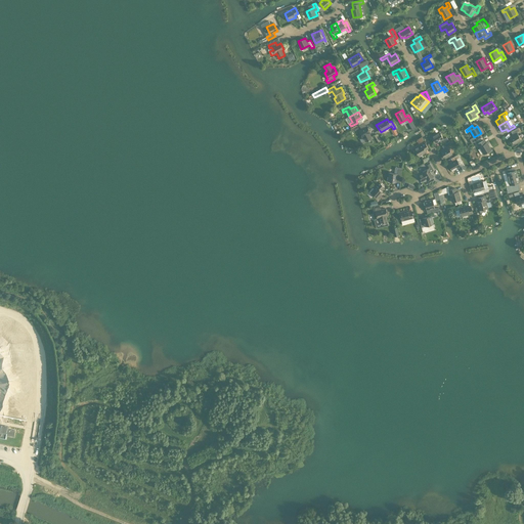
[(367,126),(361,129),(358,131),(362,137),(363,137),(365,141),(372,138),(369,134),(370,133),(367,126)]
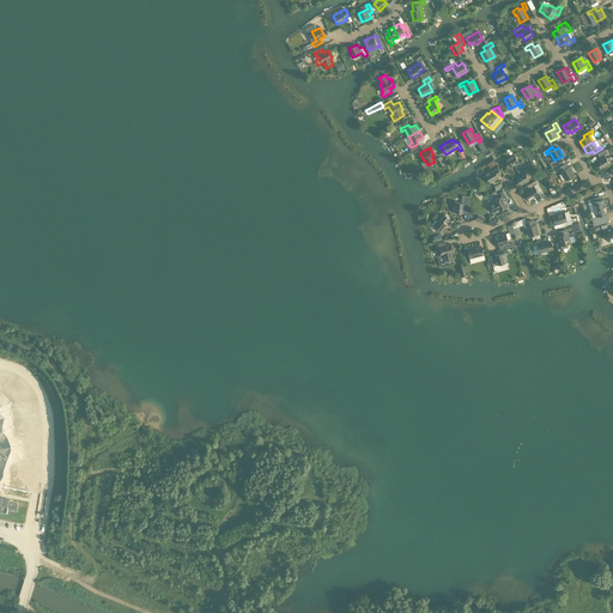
[(608,152),(606,150),(598,155),(600,158),(596,161),(601,169),(610,164),(605,155),(608,152)]
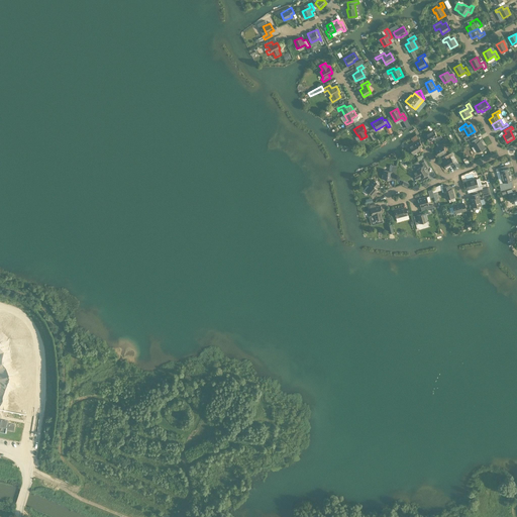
[(435,138),(437,141),(442,138),(440,135),(437,137),(433,130),(425,135),(429,141),(435,138)]
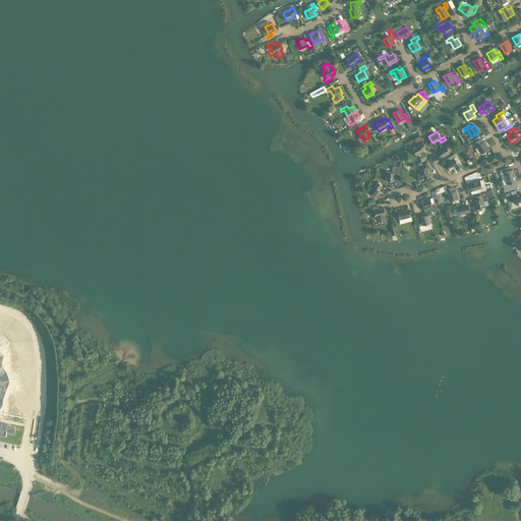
[(482,142),(480,139),(475,142),(481,154),(488,149),(484,141),(482,142)]
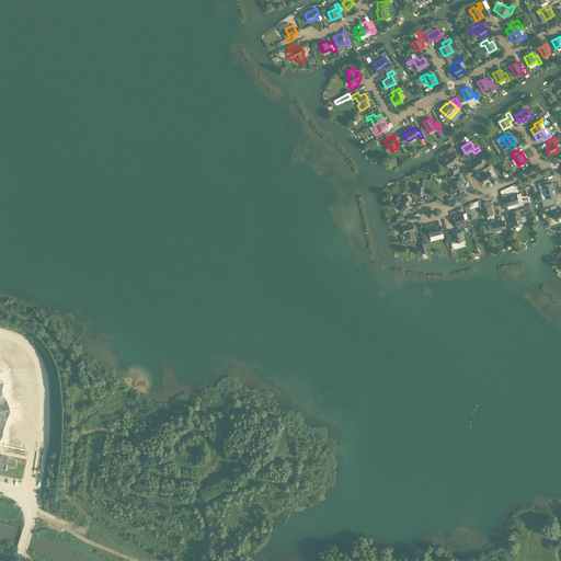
[(484,165),(479,157),(482,155),(481,151),(473,156),(476,159),(471,162),(476,170),(484,165)]
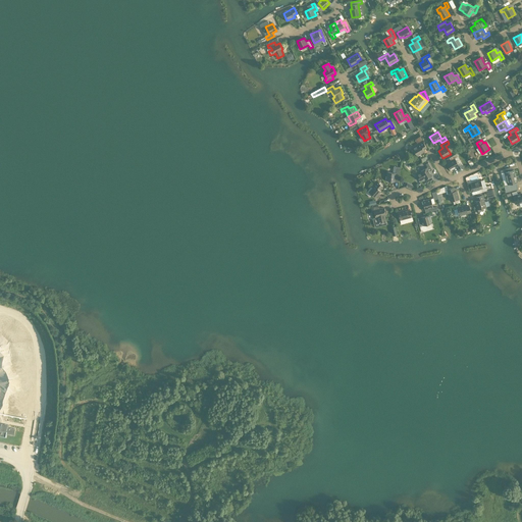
[(426,148),(423,142),(413,148),(417,156),(424,151),(423,150),(426,148)]
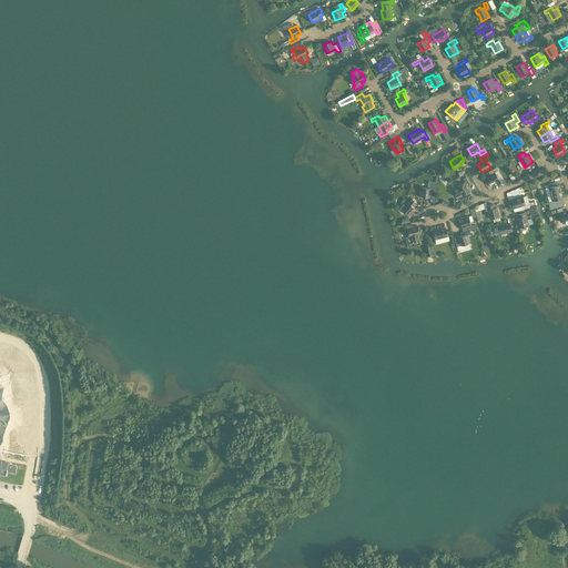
[(499,180),(495,172),(498,170),(496,168),(489,172),(490,175),(486,179),(490,185),(499,180)]
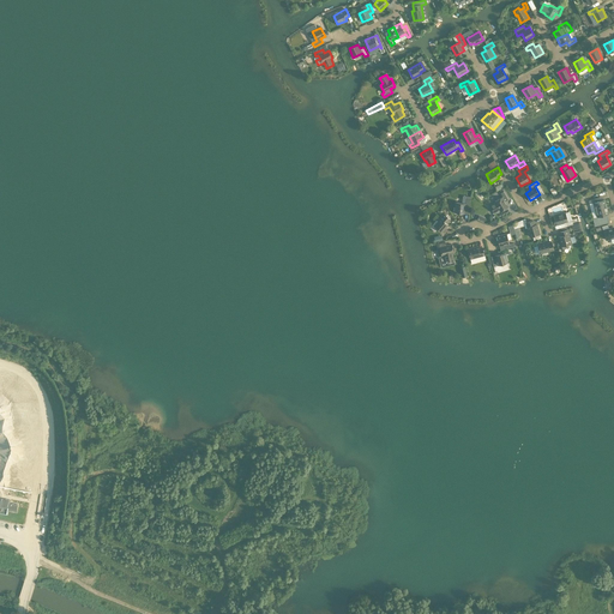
[(494,202),(495,203),(491,205),(494,212),(499,210),(500,211),(509,206),(505,202),(509,199),(504,191),(500,193),(503,197),(494,202)]
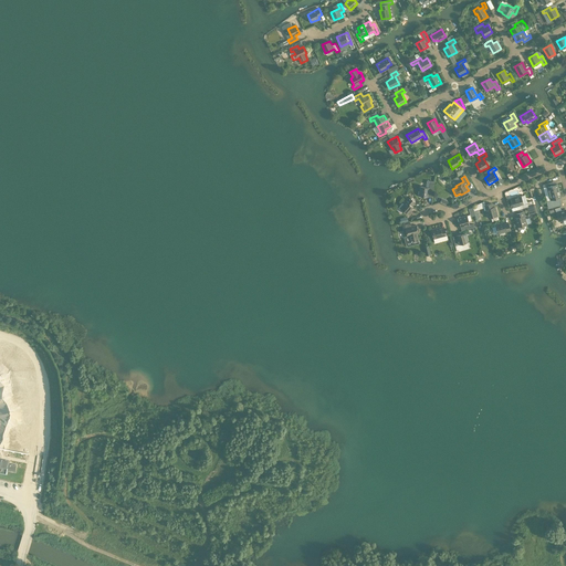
[(559,191),(557,185),(552,186),(551,182),(543,185),(543,188),(547,187),(548,194),(559,191)]
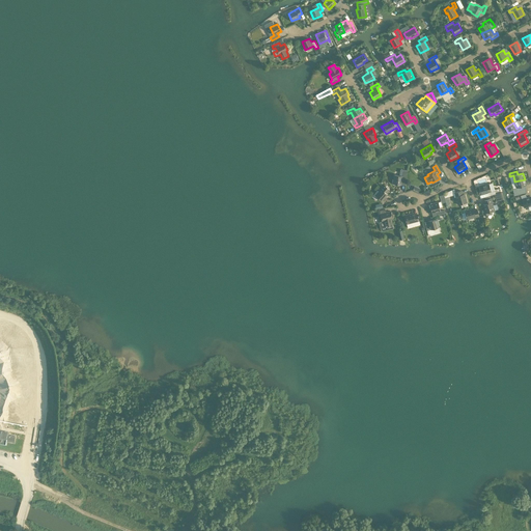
[(407,173),(403,172),(403,176),(402,176),(394,175),(393,184),(401,185),(402,180),(406,180),(407,173)]
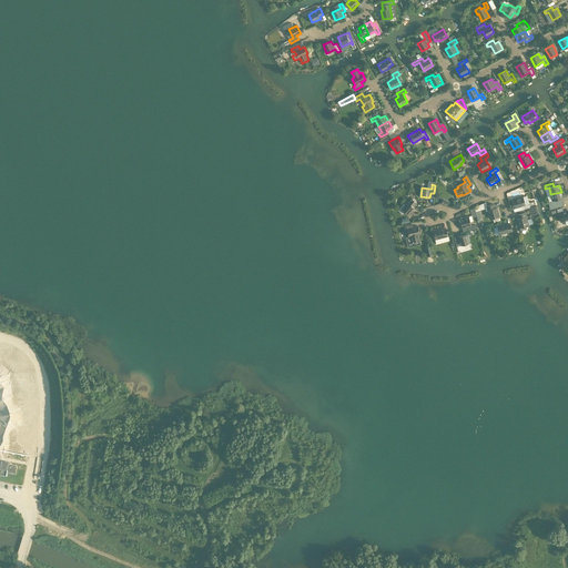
[(561,192),(550,194),(553,201),(549,202),(549,205),(558,203),(557,200),(563,198),(561,192)]
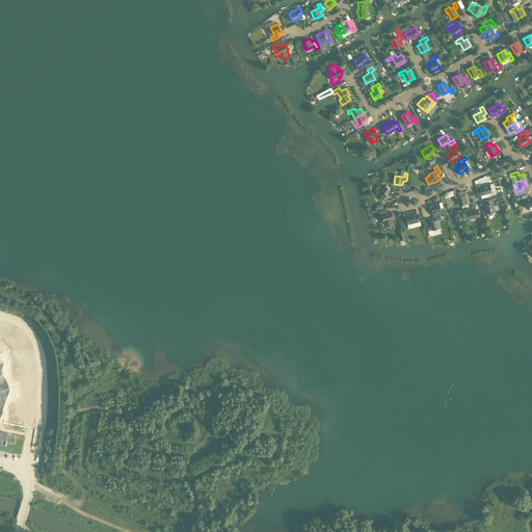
[(480,187),(482,194),(487,193),(488,196),(497,194),(496,191),(493,192),(491,192),(489,184),(480,187)]
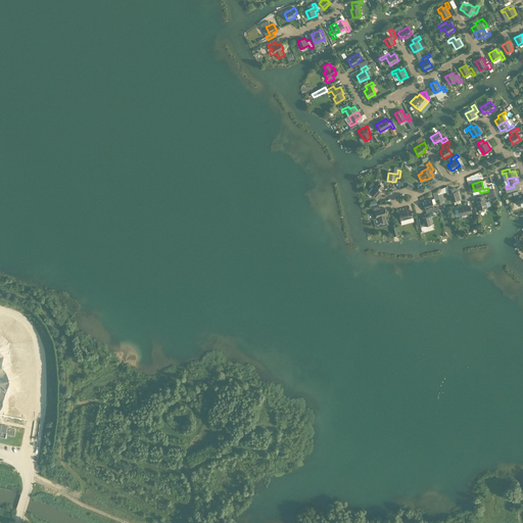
[(380,190),(383,187),(379,182),(373,189),(372,188),(369,191),(376,198),(382,191),(380,190)]
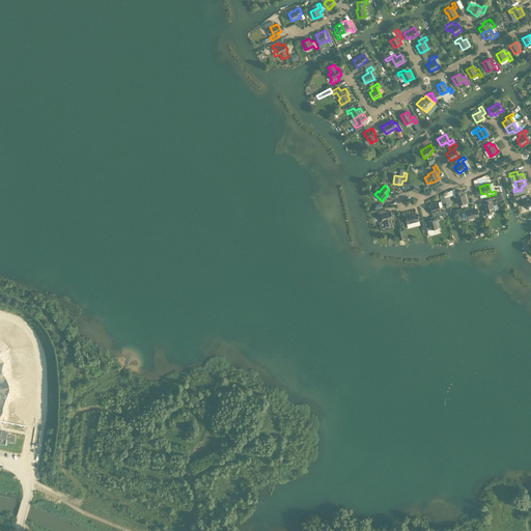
[(463,194),(462,191),(454,193),(458,204),(467,202),(465,194),(463,194)]
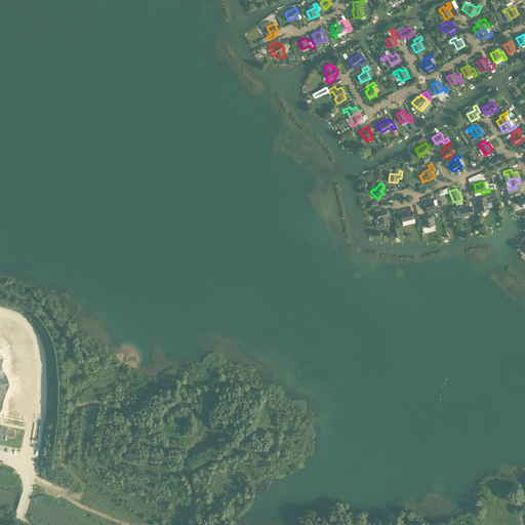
[(489,192),(491,199),(498,197),(496,190),(489,192)]
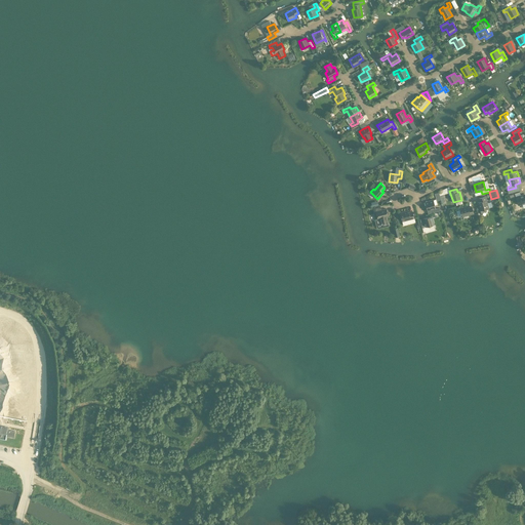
[(480,202),(478,202),(480,210),(481,213),(486,212),(485,209),(488,208),(485,196),(483,197),(482,194),(479,195),(480,198),(479,198),(480,202)]
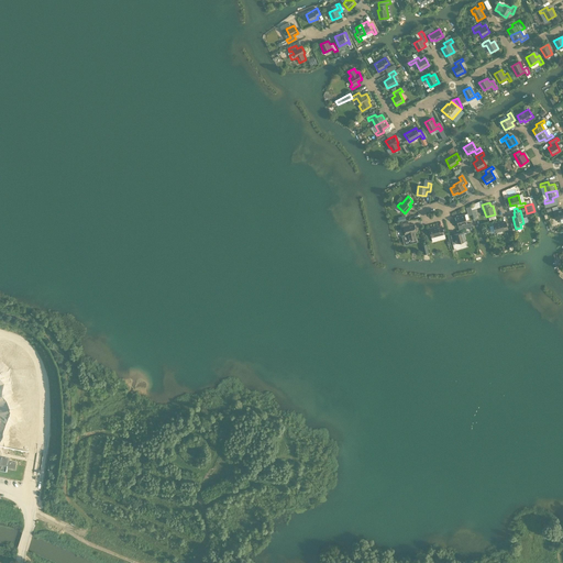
[(555,220),(562,218),(562,210),(562,209),(553,211),(555,220)]
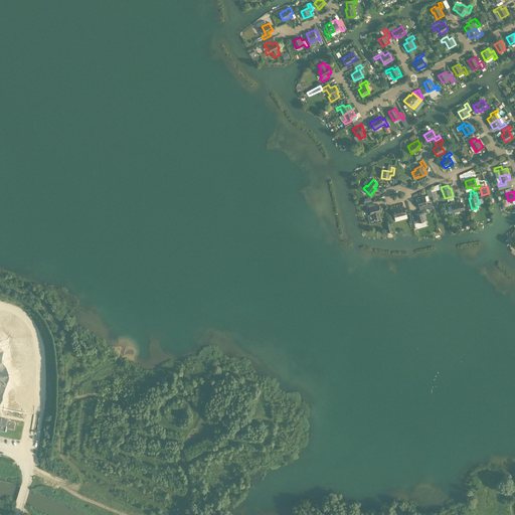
[(423,209),(432,206),(431,204),(427,204),(424,196),(416,198),(419,206),(423,205),(423,209)]
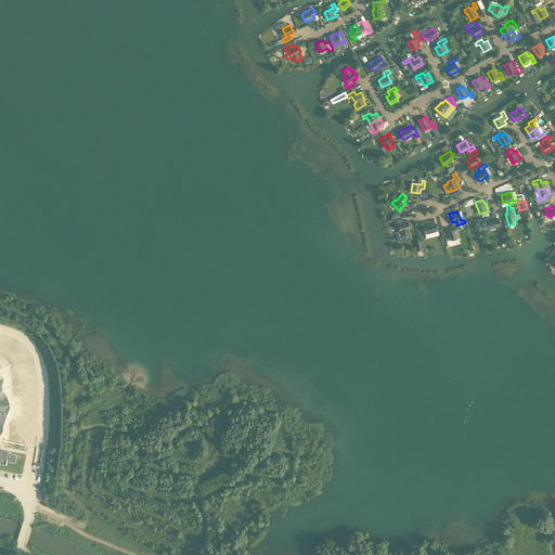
[(495,220),(494,218),(486,220),(488,229),(501,226),(499,219),(495,220)]
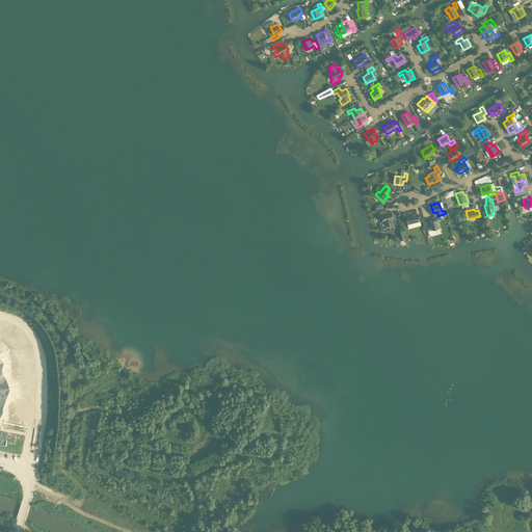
[(387,213),(386,210),(378,211),(379,215),(381,215),(382,221),(384,221),(386,224),(387,227),(393,224),(392,219),(394,219),(392,212),(387,213)]
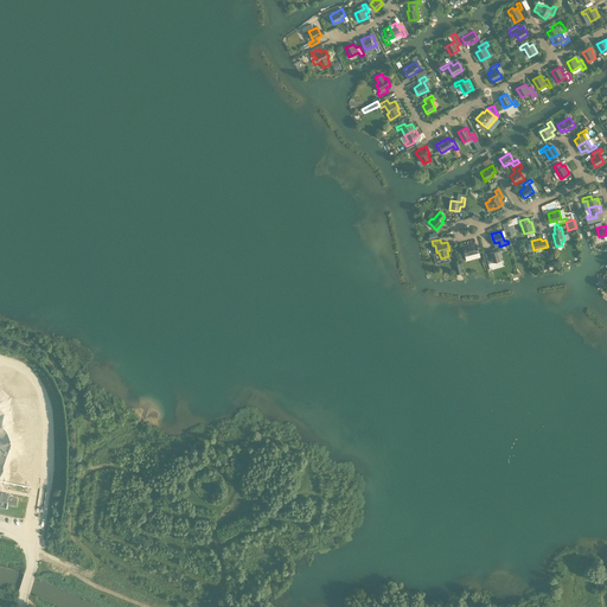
[(472,243),(462,247),(465,256),(479,253),(477,244),(473,246),(472,243)]
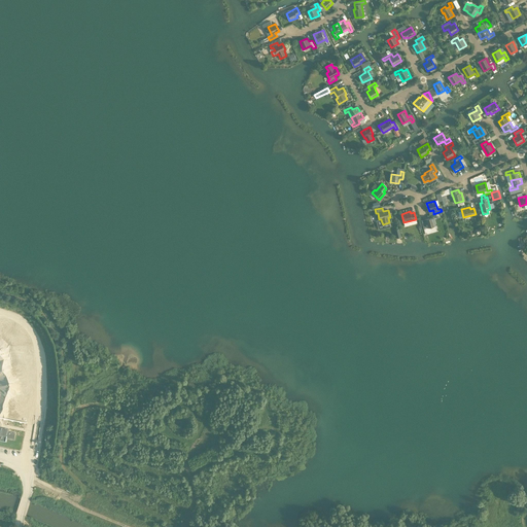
[(433,217),(425,219),(426,223),(422,224),(425,232),(427,232),(428,231),(429,227),(435,225),(434,222),(433,217)]
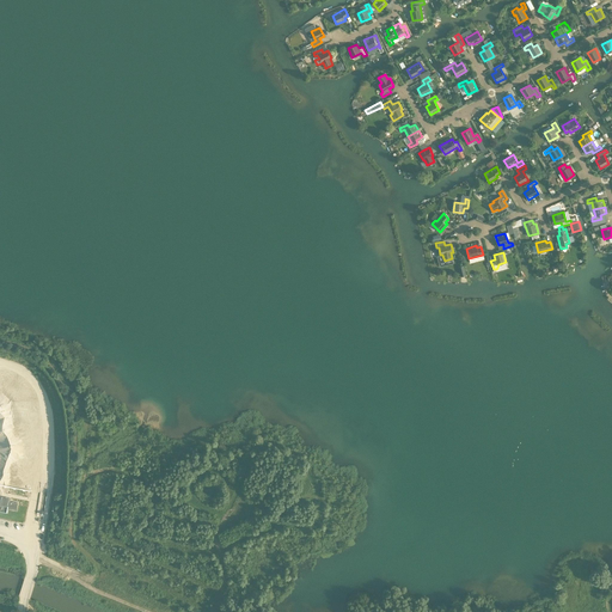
[(17,510),(18,502),(10,501),(11,497),(2,496),(1,499),(0,497),(0,509),(8,510),(8,509),(17,510)]
